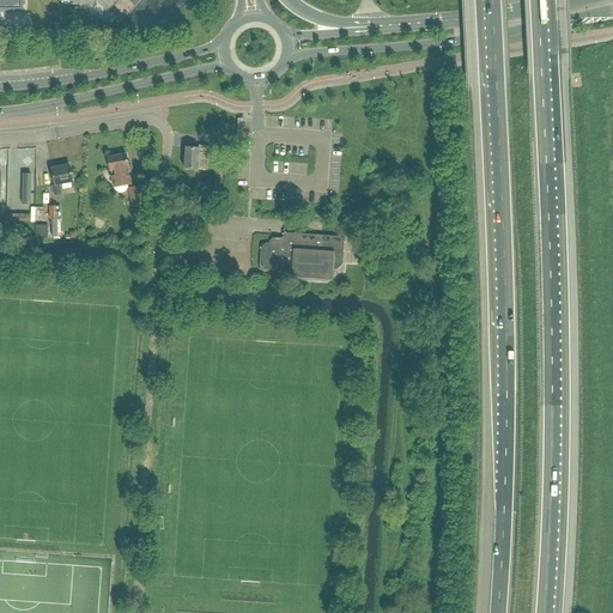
[(0,0),(0,12),(11,12),(11,11),(31,11),(31,10),(23,10),(23,5),(24,5),(24,0),(0,0)]
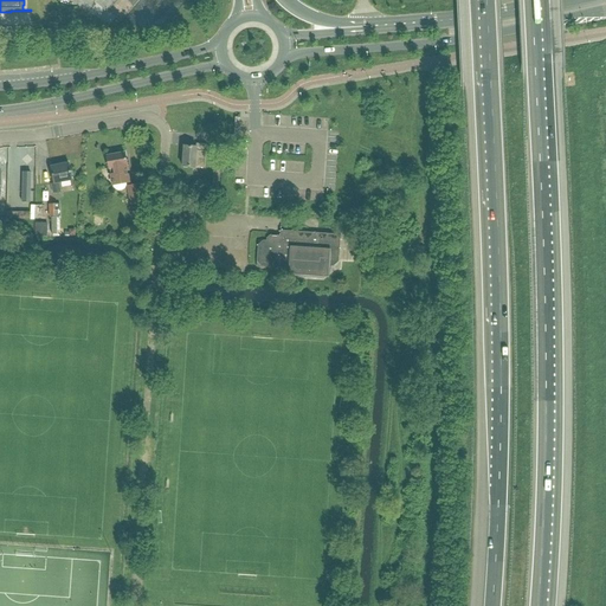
[(182,167),(206,168),(207,144),(197,143),(197,147),(184,146),(182,167)]
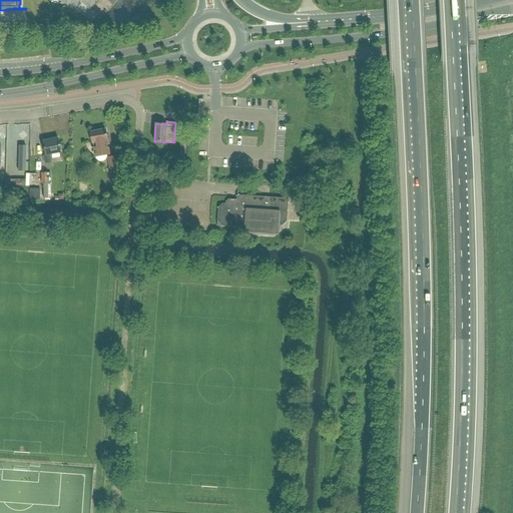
[(105,129),(90,132),(92,142),(93,142),(95,156),(109,154),(107,140),(107,139),(105,129)]
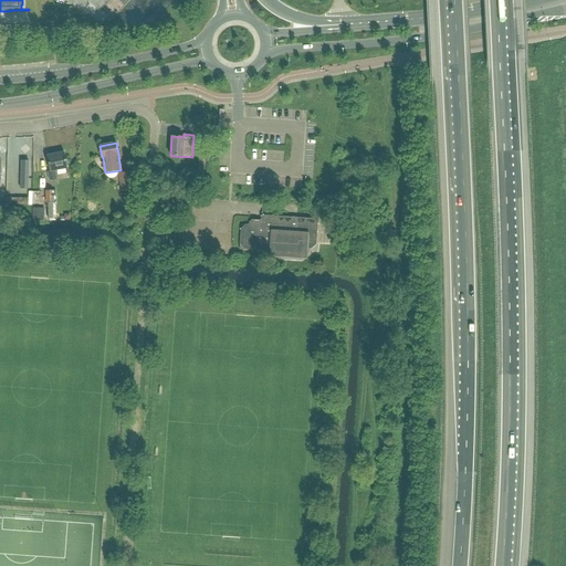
[(56,170),(67,168),(65,153),(48,156),(50,171),(48,171),(50,181),(52,180),(52,182),(58,181),(56,180),(58,179),(56,170)]
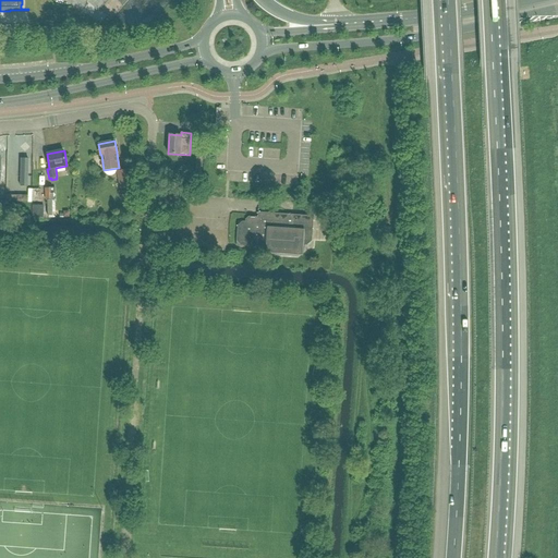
[(132,169),(118,171),(121,187),(135,184),(132,169)]
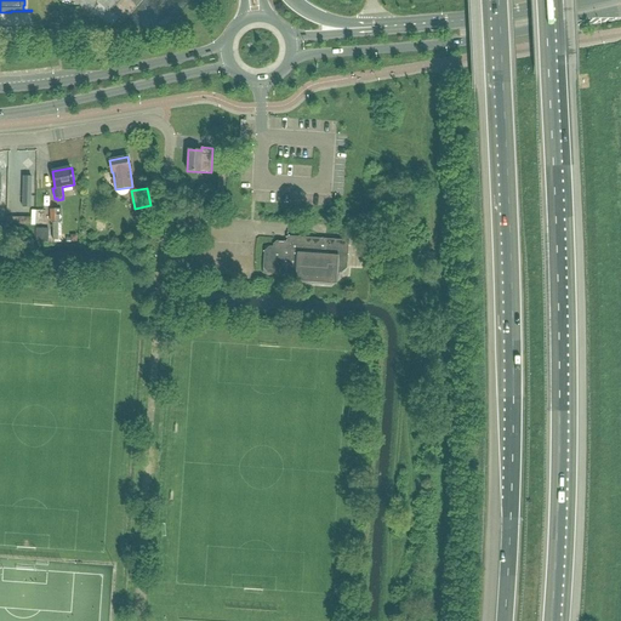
[(9,224),(18,224),(32,226),(35,226),(36,210),(32,210),(32,212),(32,217),(18,217),(7,217),(6,223),(6,224),(9,224)]
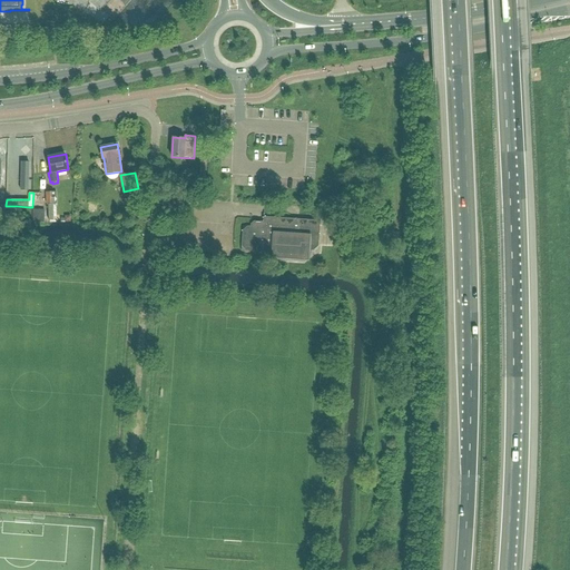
[(321,220),(294,218),(265,217),(265,212),(264,210),(264,223),(255,222),(252,225),(252,226),(243,226),(242,251),(272,253),(277,258),(304,261),(310,255),(311,251),(318,252),(321,220)]
